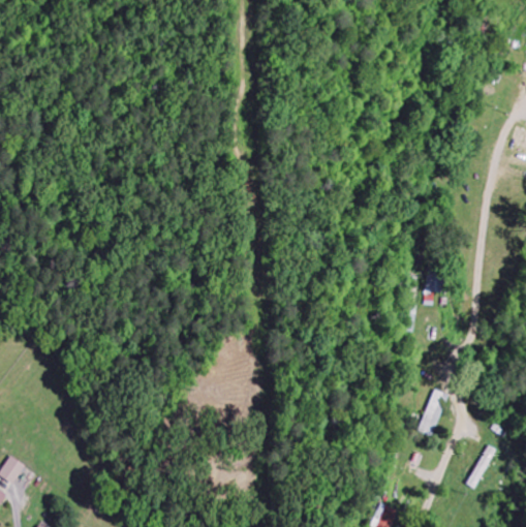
[(444,265),(427,262),(424,302),(432,303),(433,291),(442,292),(444,265)]
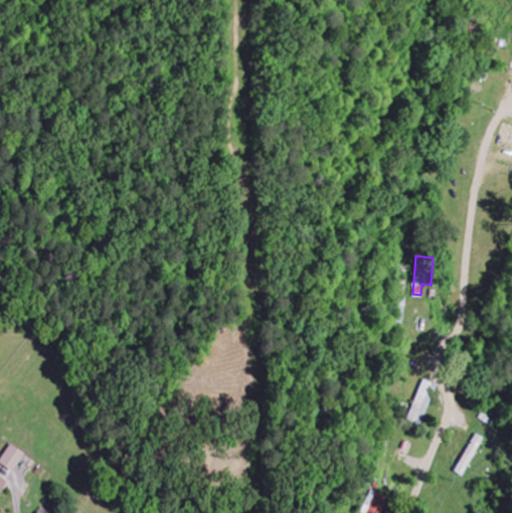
[(406,419),(420,424),(436,383),(421,378),(406,419)]
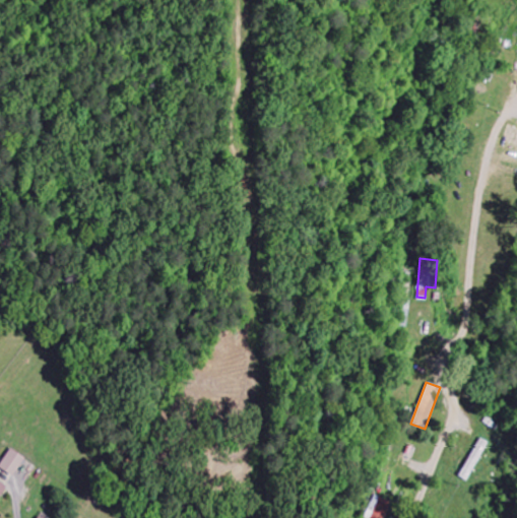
[(12,475),(24,457),(9,447),(0,461),(0,468),(12,475)]
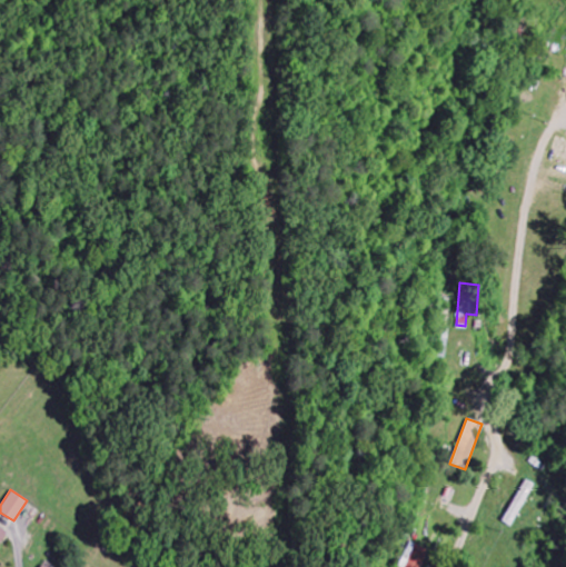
[(420,566),(428,547),(415,543),(405,566),(420,566)]
